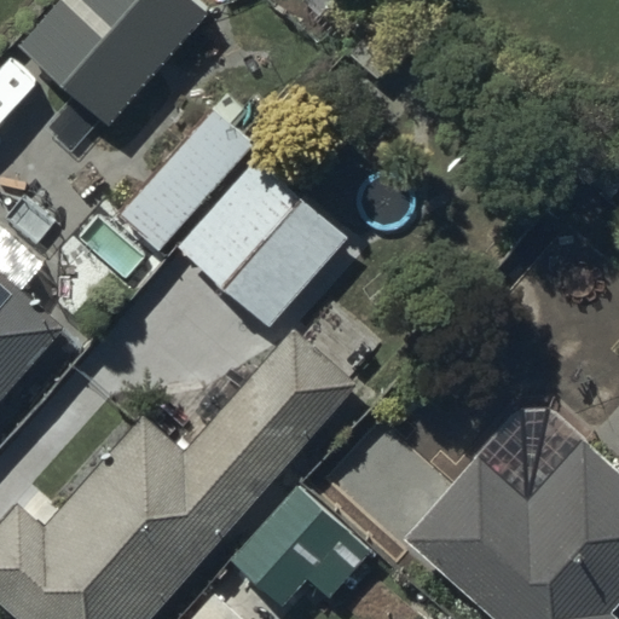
[(197,0),(53,0),(15,45),(108,129),(209,10),(197,0)]
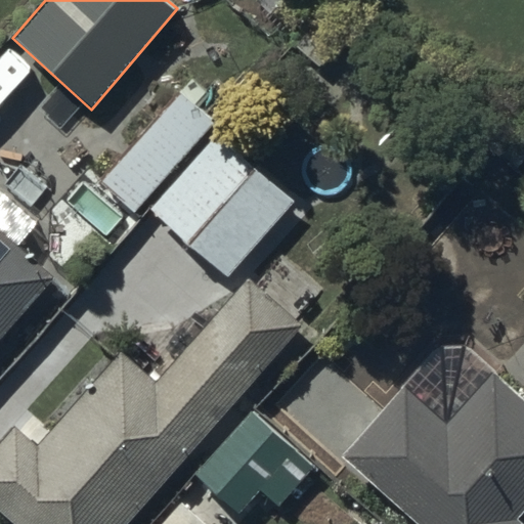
[(94,176),(133,213),(217,121),(180,87),(136,134),(140,137),(121,159),(115,154),(94,176)]
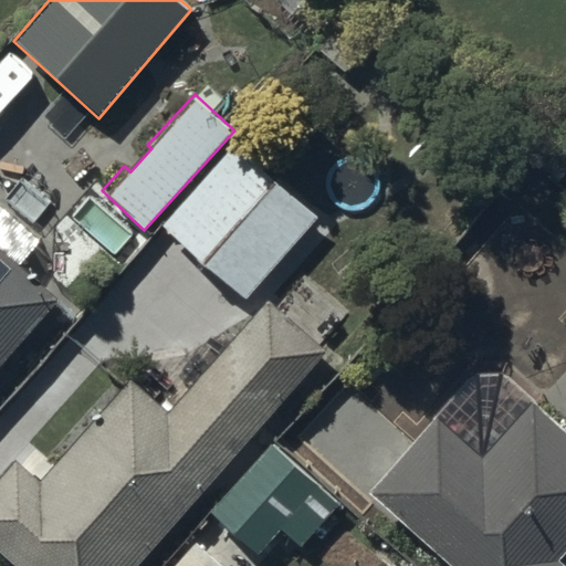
[(236,143),(161,223),(245,300),(320,217),(236,143)]
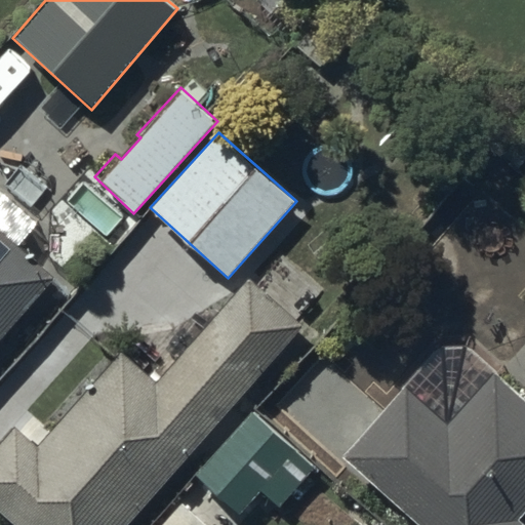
[(0,371),(8,363),(0,355),(0,339),(56,278),(19,245),(39,224),(0,188),(0,371)]
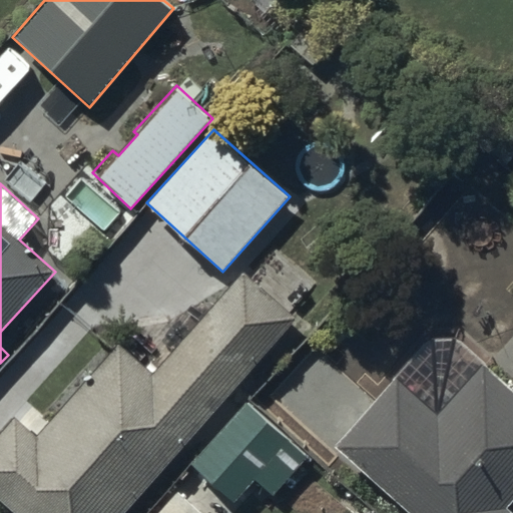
[(26,400),(0,429),(0,500),(14,512),(124,512),(298,318),(243,270),(152,372),(116,339),(46,418),(26,400)]
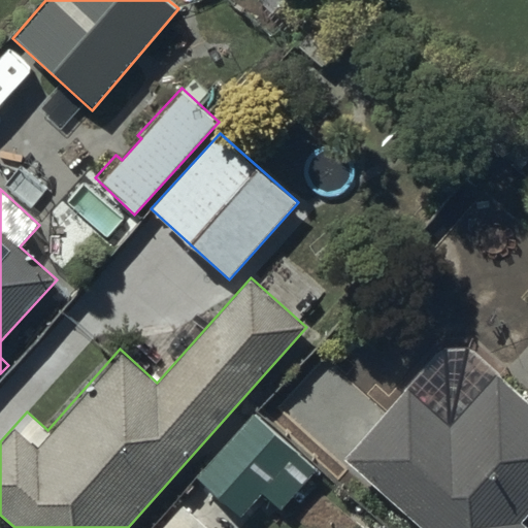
[(324,352),(270,409),(328,463),(373,415),(350,392),(358,384),(324,352)]
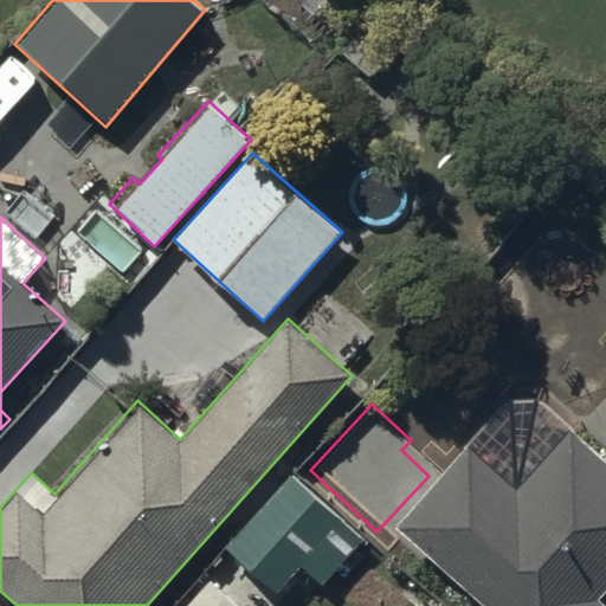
[(470,445),(395,526),(484,605),(605,605),(605,463),(571,431),(519,489),(470,445)]
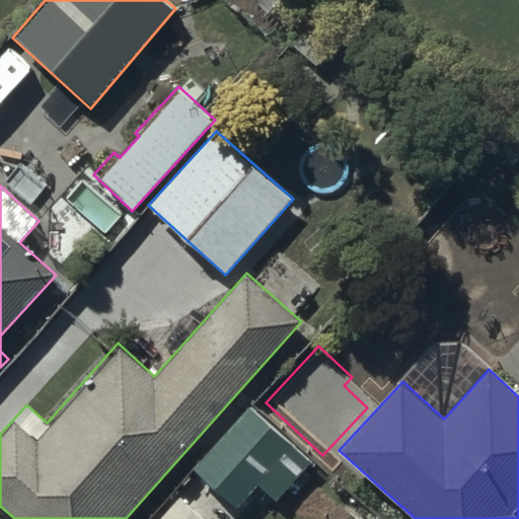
[(249,405),(192,468),(237,509),(257,486),(276,502),(312,461),(249,405)]
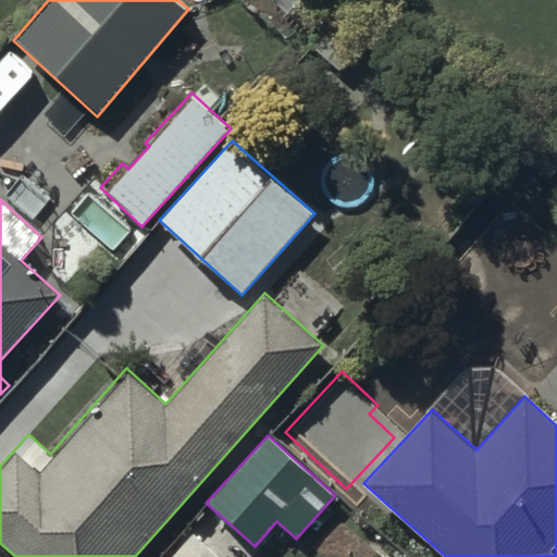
[(218,556),(186,527),(156,556),(218,556)]
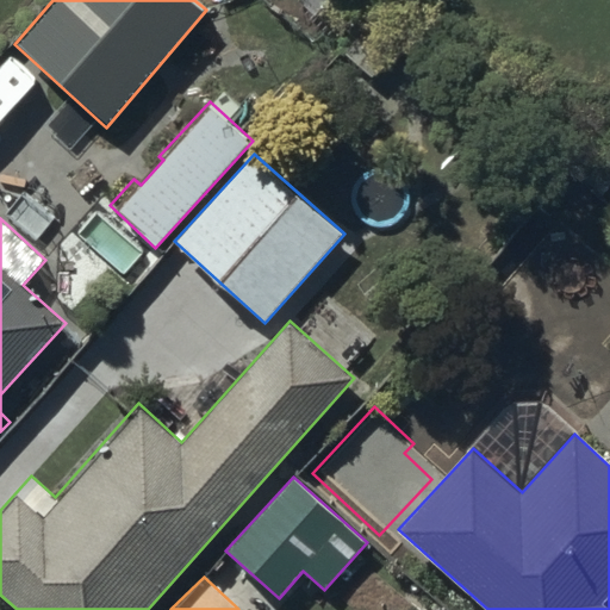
All buildings are outlined.
